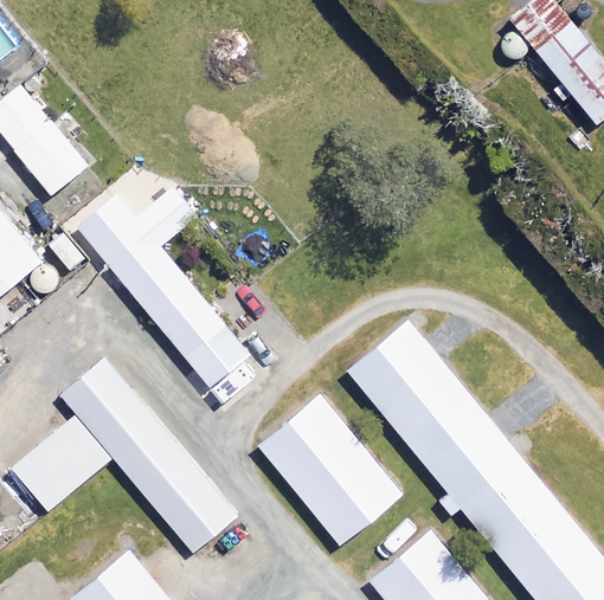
[(603,60),(554,0),(524,0),(506,14),(595,124),(603,117),(603,60)]
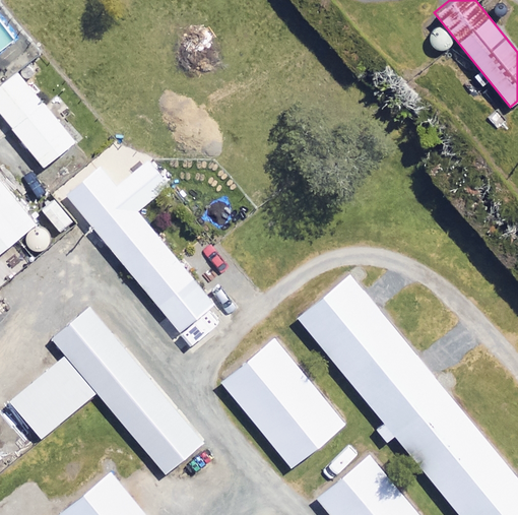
[(74,144),(18,72),(0,86),(0,113),(43,169),(74,144)]
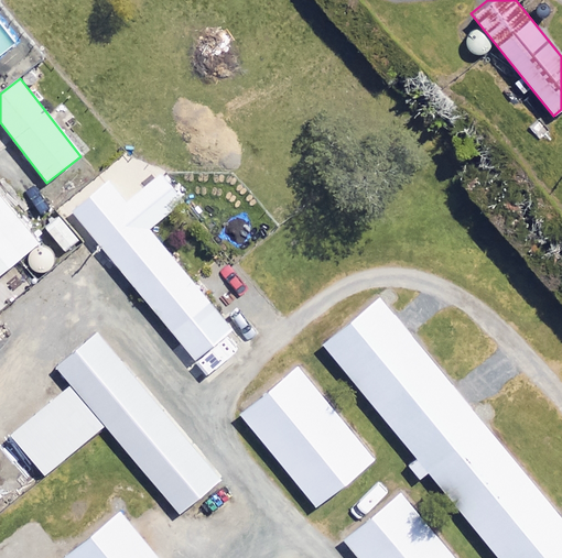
[(183,201),(161,175),(126,204),(107,181),(71,211),(194,361),(231,330),(149,230),(183,201)]
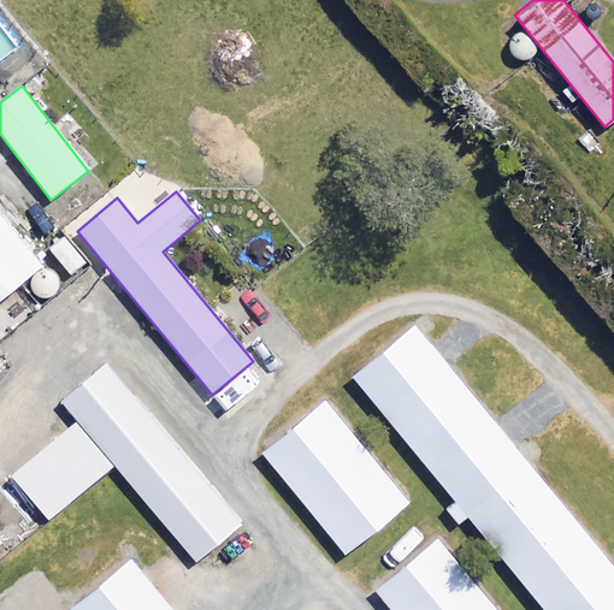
[(0,300),(41,266),(0,217),(0,300)]
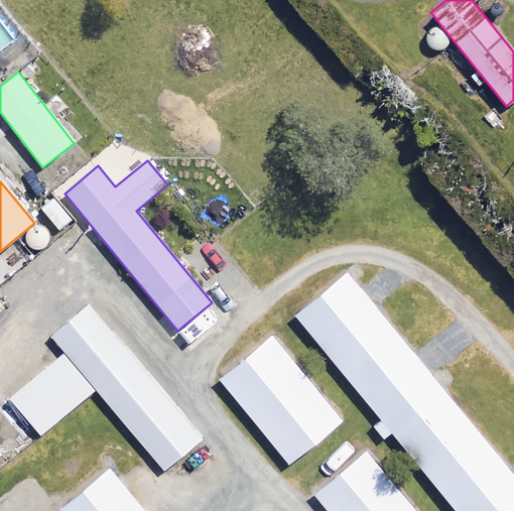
[(513,477),(347,274),(294,316),(456,510),(513,510),(513,477)]
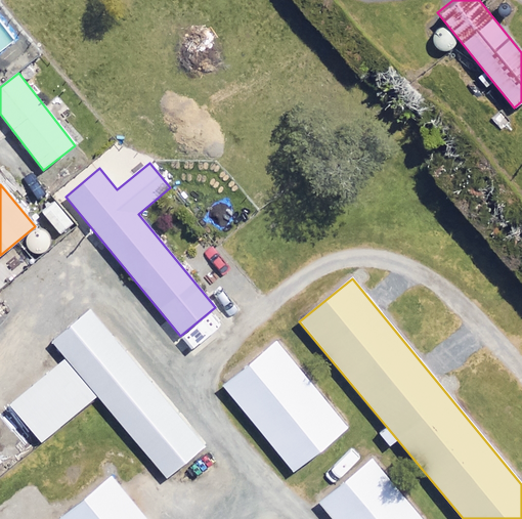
[(205,446),(89,310),(52,342),(66,357),(10,404),(42,443),(97,396),(167,479),(205,446)]
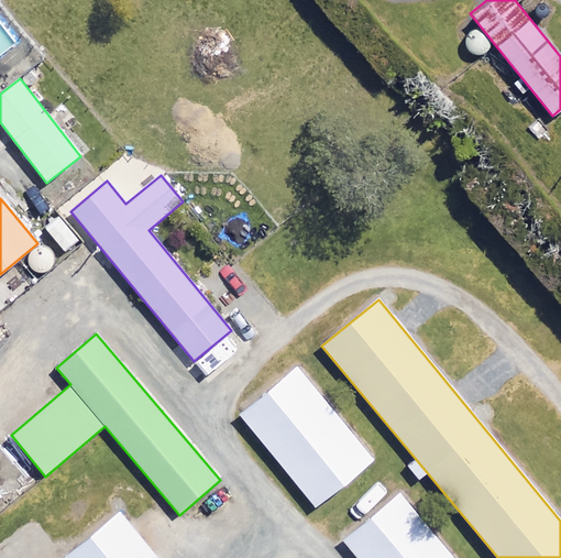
[(372,460),(296,368),(239,414),(316,506),(372,460)]
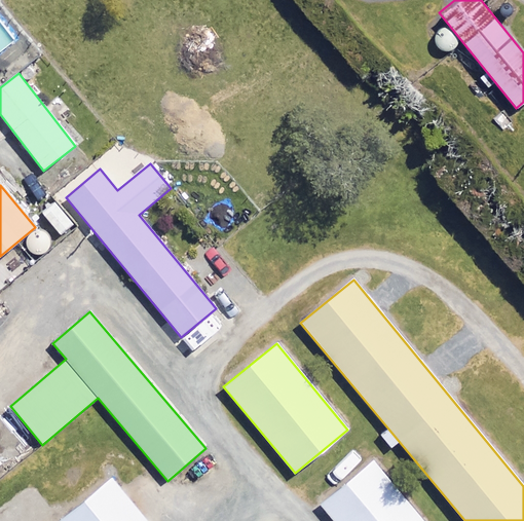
[(422,520),(373,460),(321,503),(335,520),(422,520)]
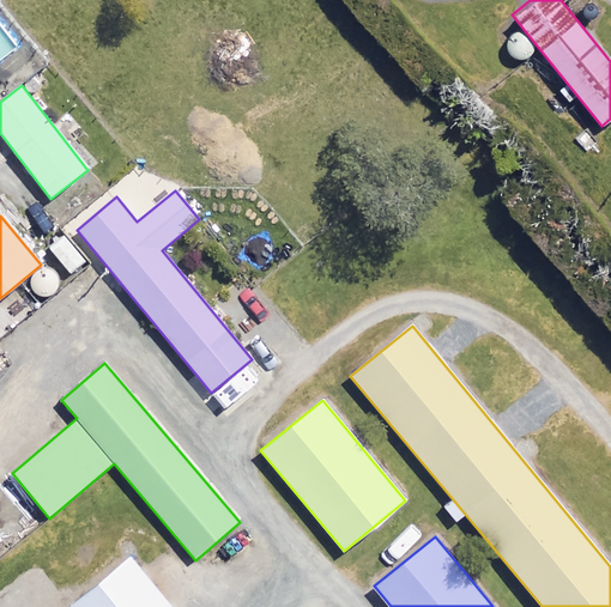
[(170,606),(129,557),(66,606),(170,606)]
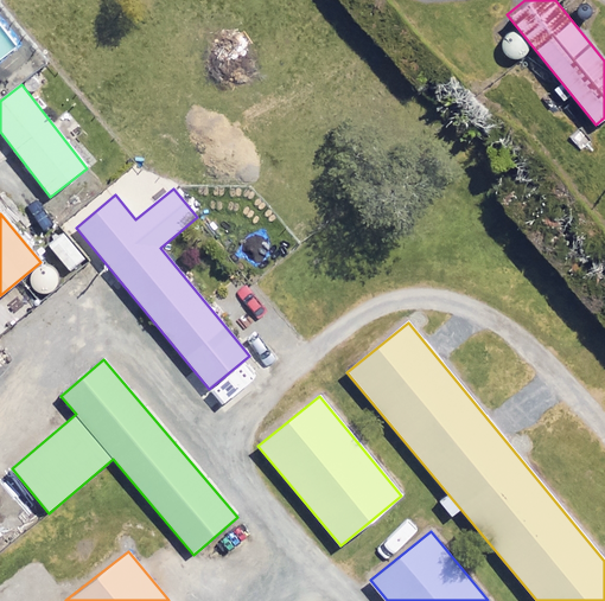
All buildings are outlined.
